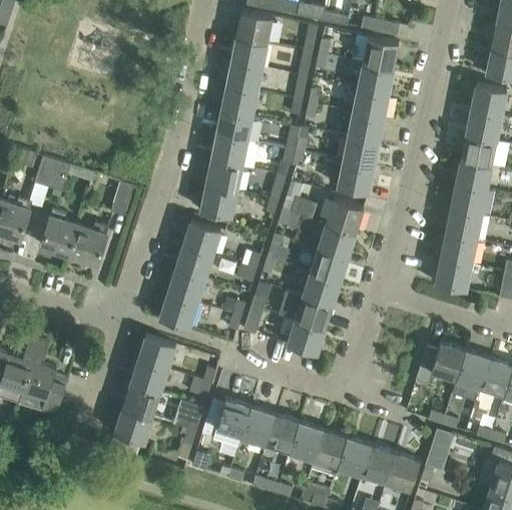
[(0,13),(9,16),(14,0),(1,0),(0,4),(0,13)]
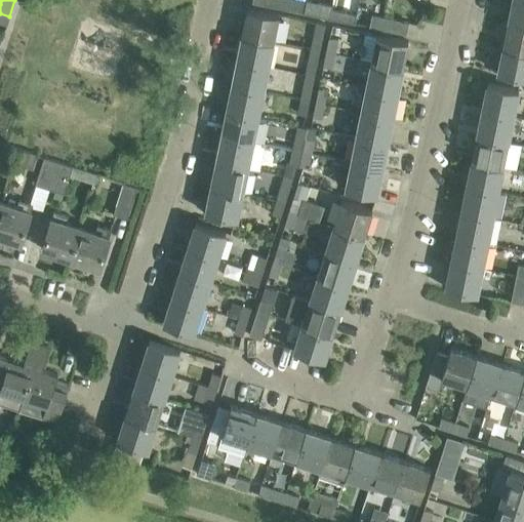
[(277,10),(279,0),(252,0),(251,5),(277,10)]
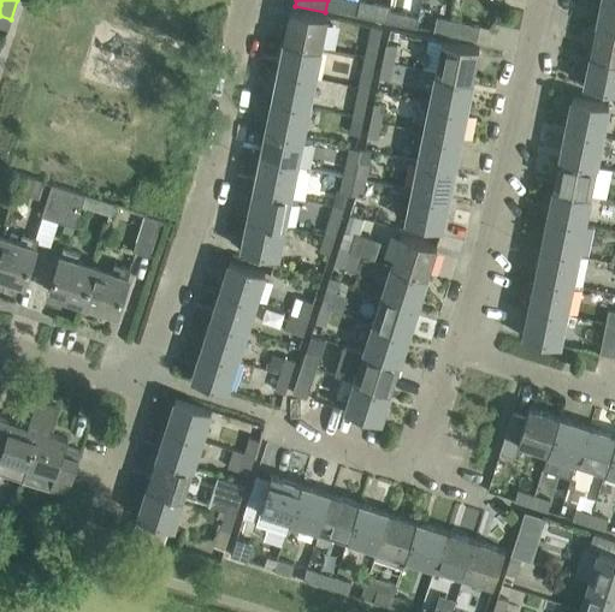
[(342,0),(339,0),(327,0),(325,12),(338,15),(342,0)]
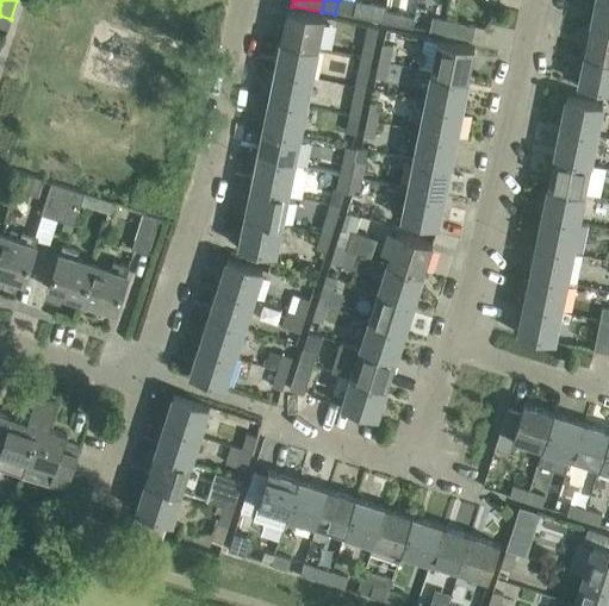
[(608,31),(608,0),(595,0),(590,27),(608,31)]
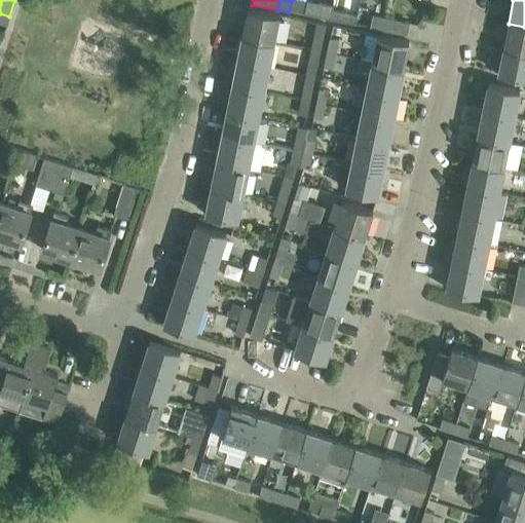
[(329,21),(332,7),(307,2),(304,15),(329,21)]
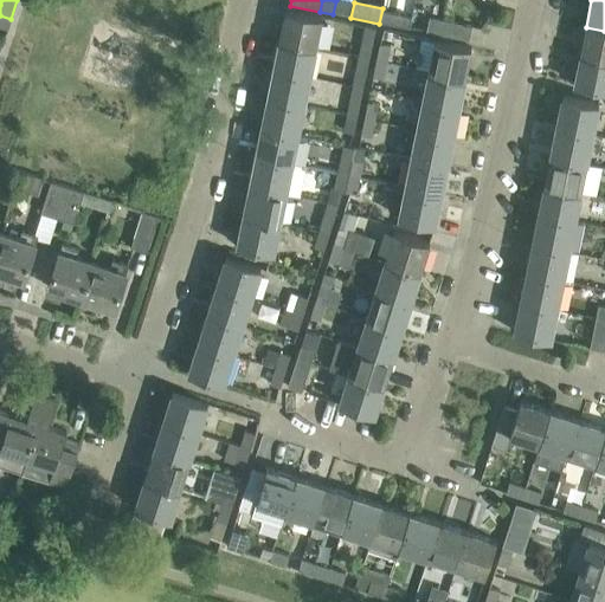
[(410,19),(398,17),(383,13),(385,2),(384,2),(383,8),(379,24),(409,30),(410,19)]
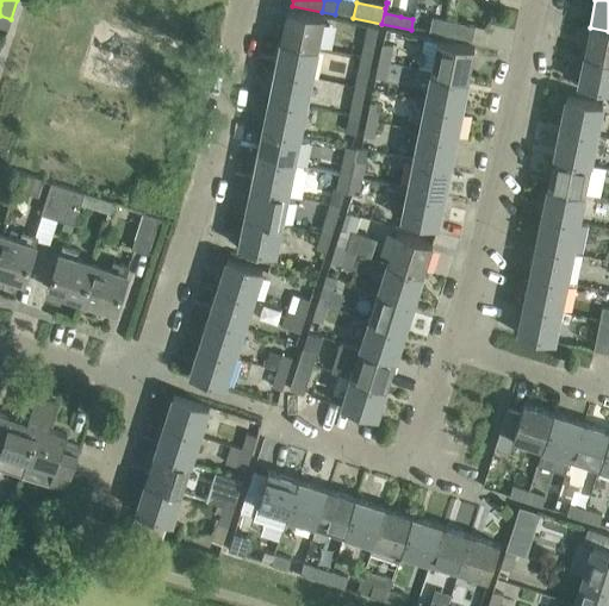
[(323,19),(311,17),(287,12),(281,42),(317,49),(323,19)]
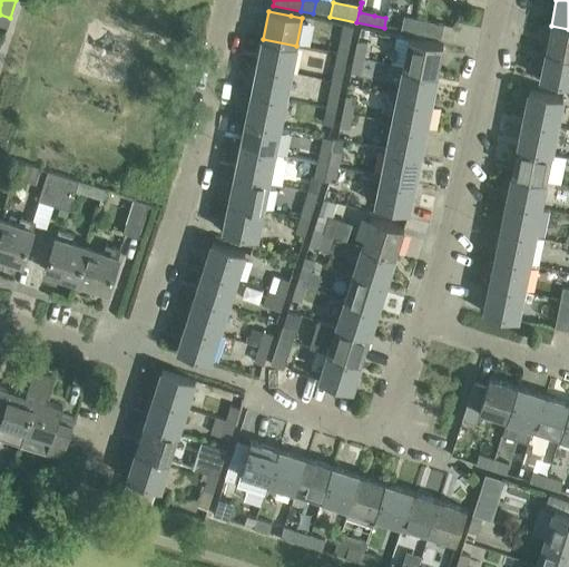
[(0,27),(7,29),(10,18),(0,15),(0,27)]
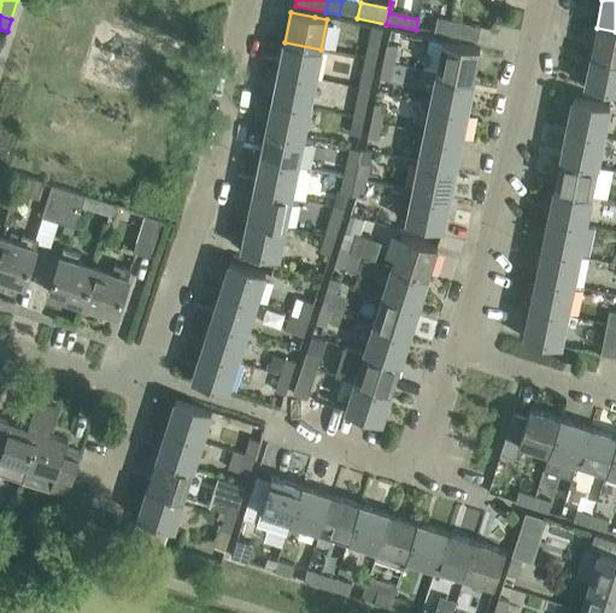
[(445,36),(449,22),(436,19),(434,34),(445,36)]
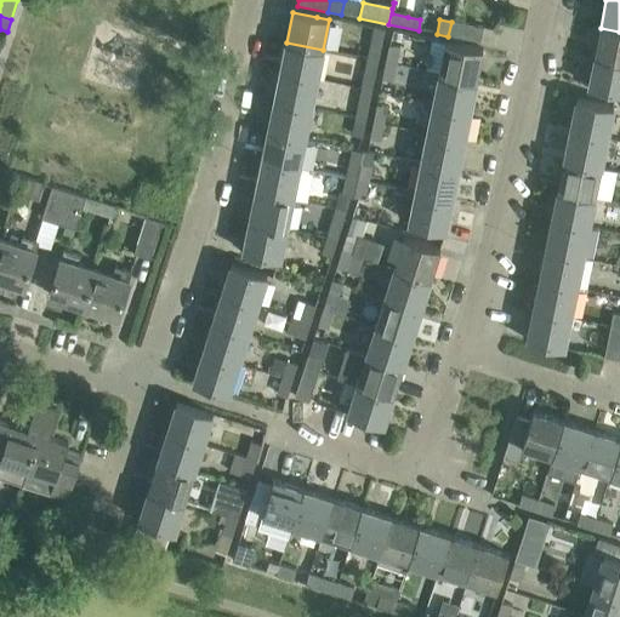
[(479,44),(483,29),(451,22),(448,36),(479,44)]
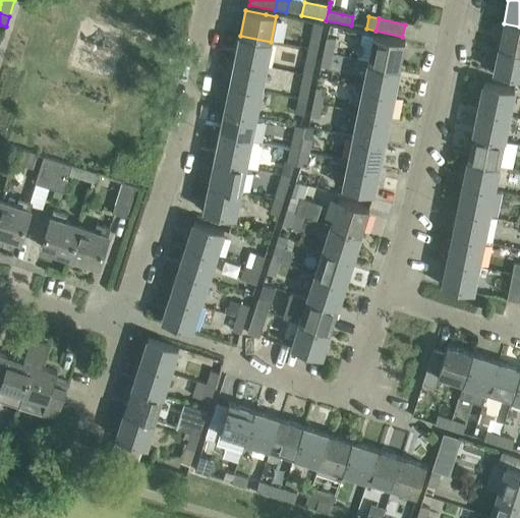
[(519,53),(519,26),(504,23),(499,49),(519,53)]
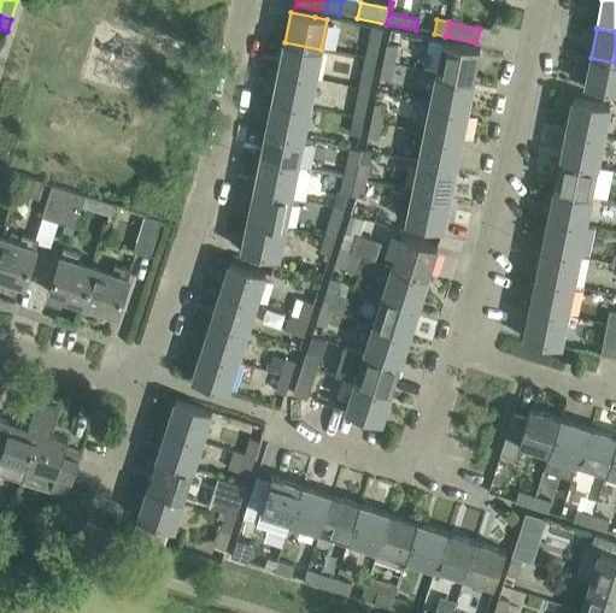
[(370,29),(364,60),(375,62),(381,31),(370,29)]
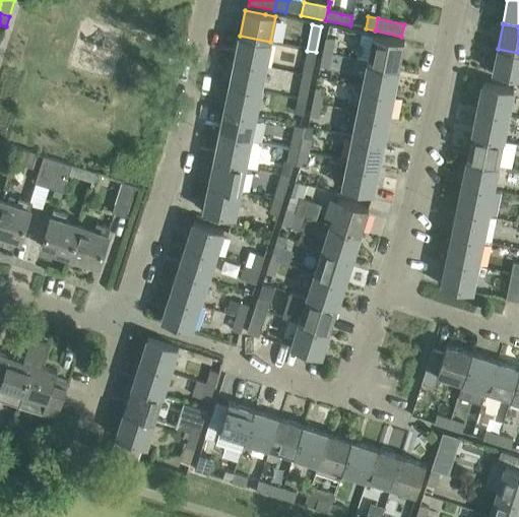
[(265,67),(270,42),(240,36),(235,61),(265,67)]
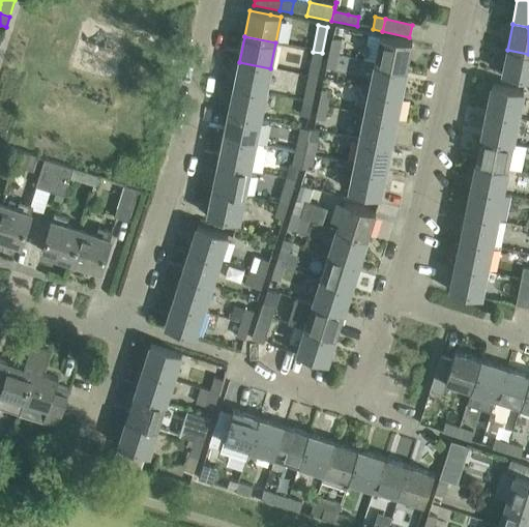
[(411,44),(391,39),(380,37),(375,63),(406,69),(411,44)]
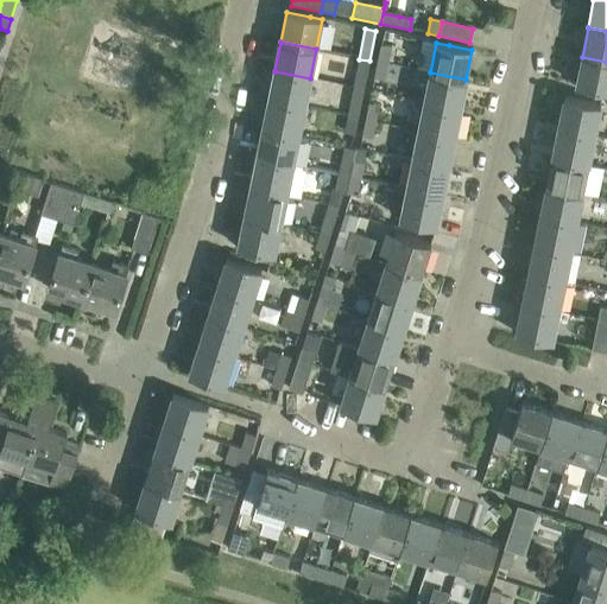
[(380,45),(377,63),(387,64),(391,48),(380,45)]
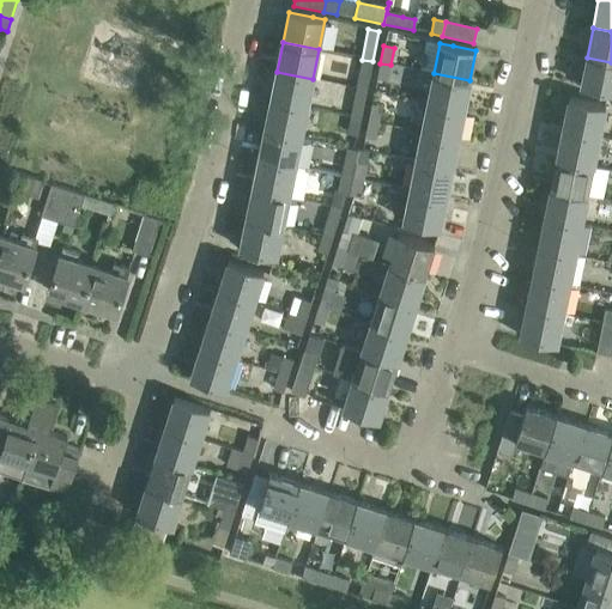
[(611,93),(611,62),(587,58),(581,87),(611,93)]
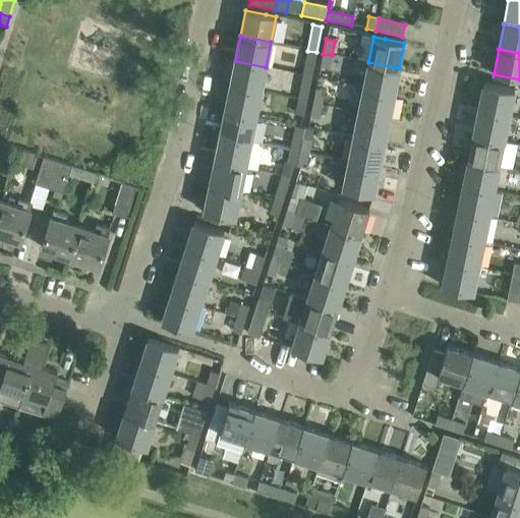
[(311,77),(316,52),(307,51),(302,75),(311,77)]
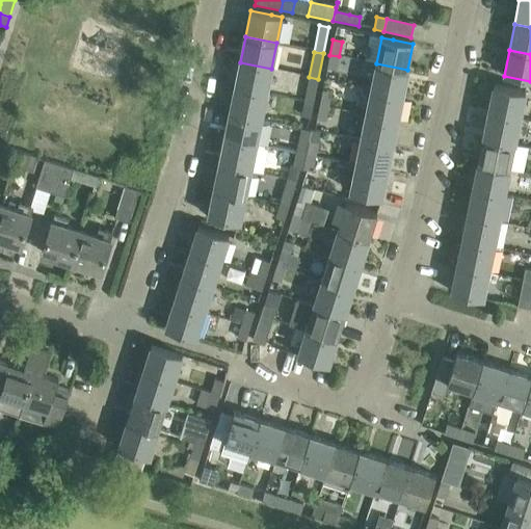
[(336,71),(339,56),(329,55),(326,70),(336,71)]
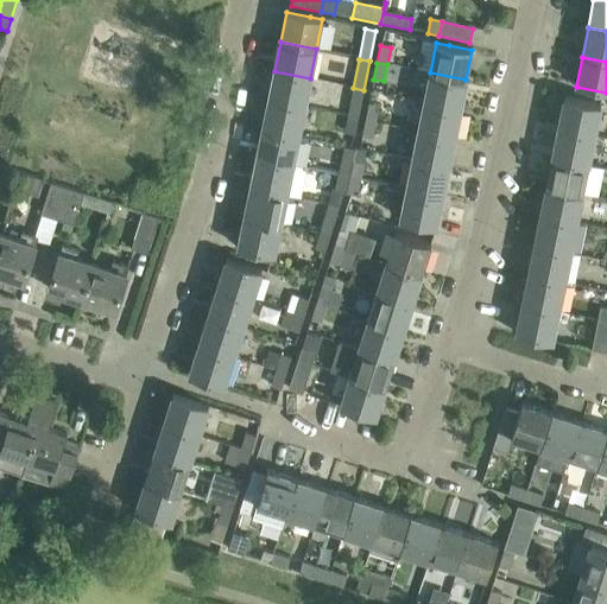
[(304,108),(310,78),(274,71),(269,101),(304,108)]
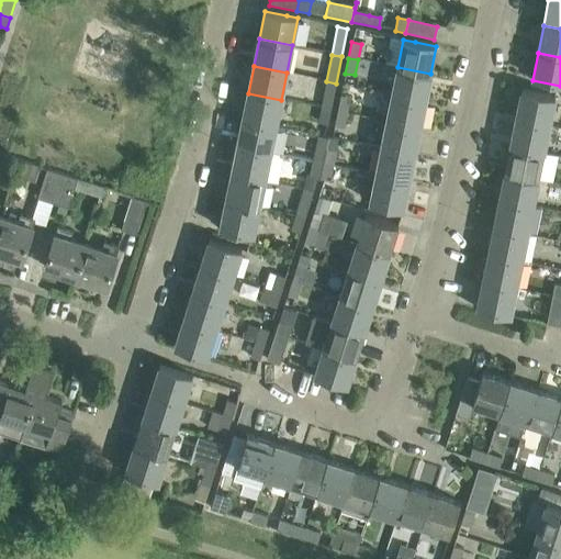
[(425,101),(430,74),(397,67),(392,94),(425,101)]
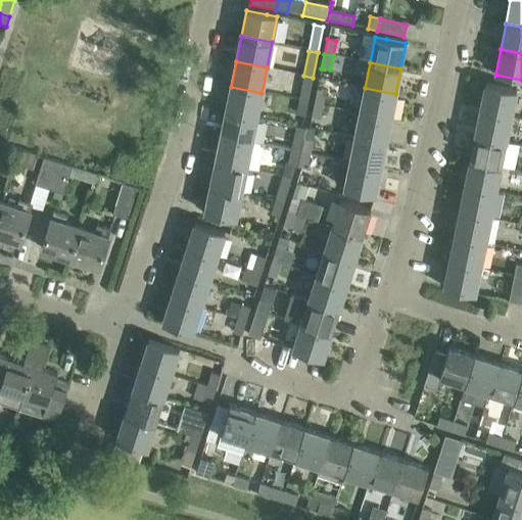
[(307,103),(313,78),(303,76),(298,101),(307,103)]
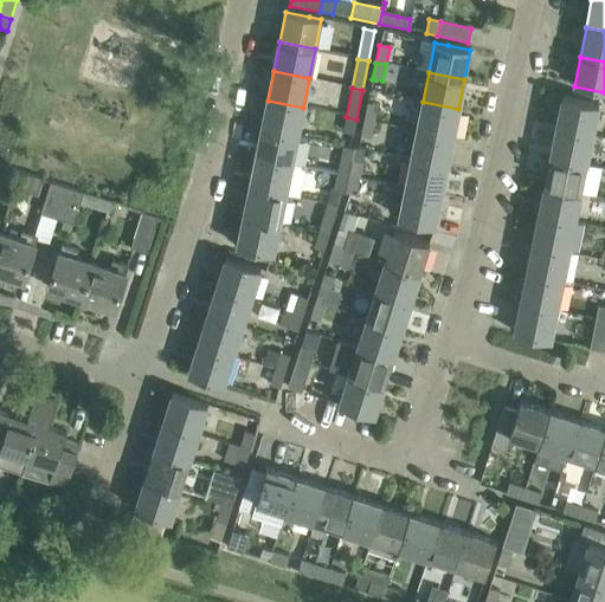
[(562,98),(555,128),(592,136),(598,107),(562,98)]
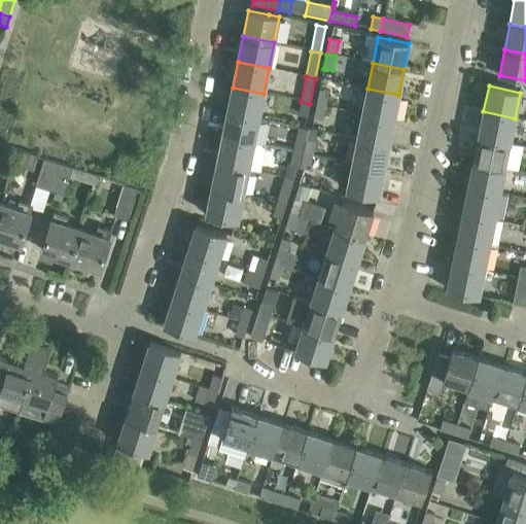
[(258,119),(264,94),(233,88),(226,113),(258,119)]
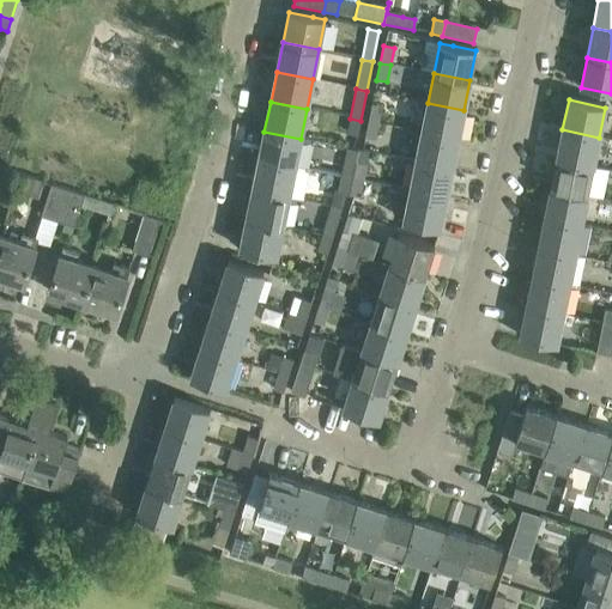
[(458,140),(464,110),(428,103),(422,133),(458,140)]
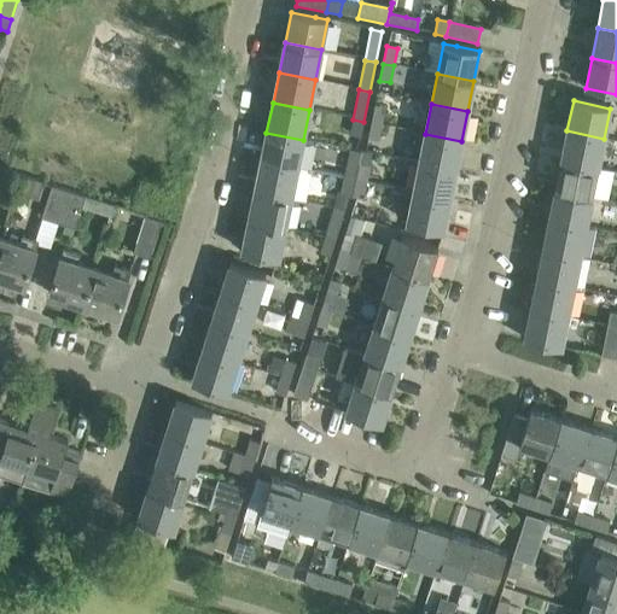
[(374,106),(371,123),(382,126),(385,109),(374,106)]
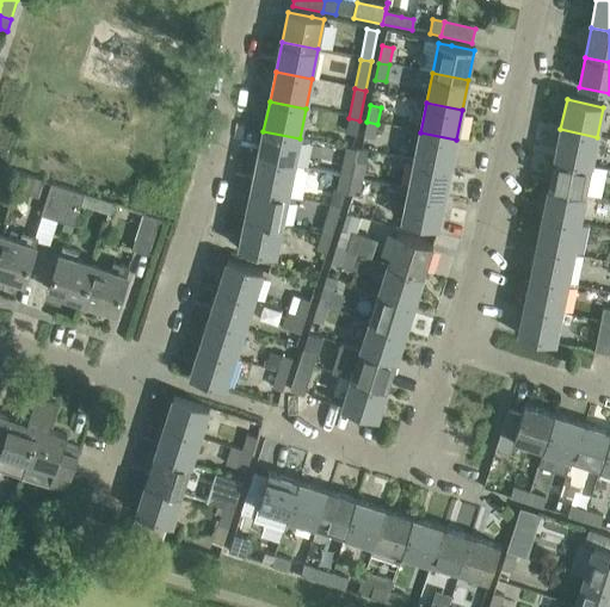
[(356,137),(359,121),(349,118),(345,135),(356,137)]
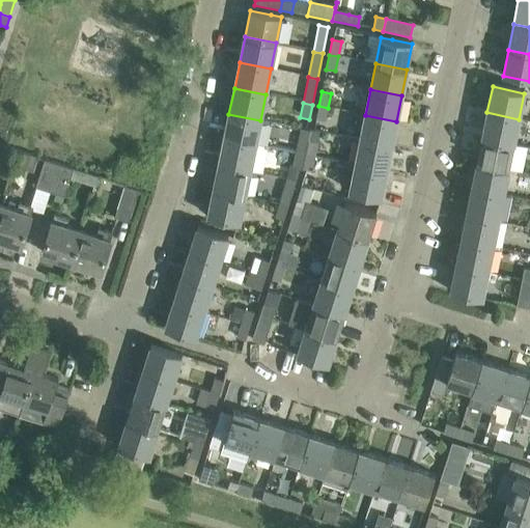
[(325,122),(328,108),(318,106),(315,120),(325,122)]
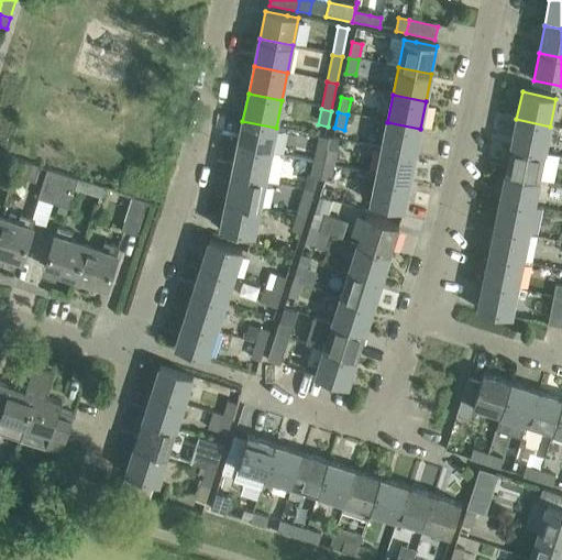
[(544,154),(550,127),(516,119),(510,146),(544,154)]
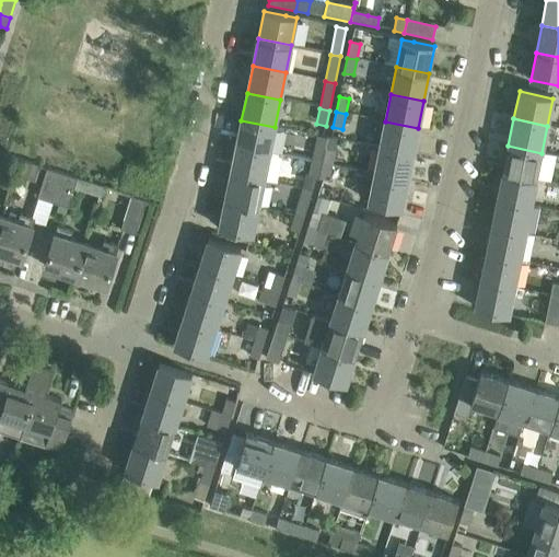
[(269,154),(275,127),(241,120),(235,148),(269,154)]
